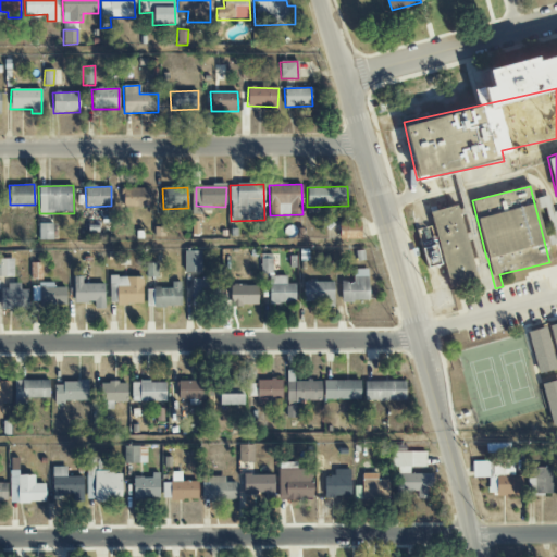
[(150,188),(123,188),(123,208),(150,208),(150,188)]
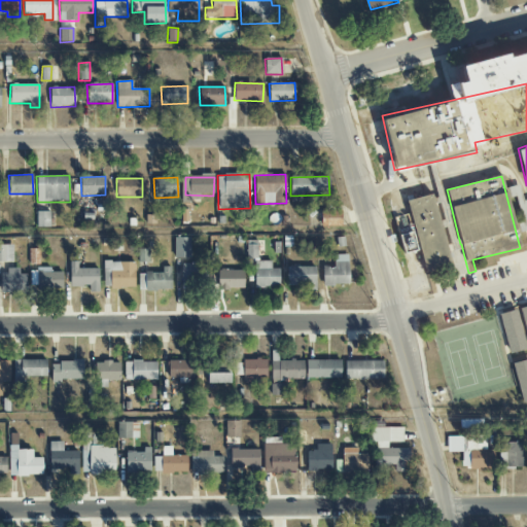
[(407,201),(424,272),(450,266),(432,195),(407,201)]
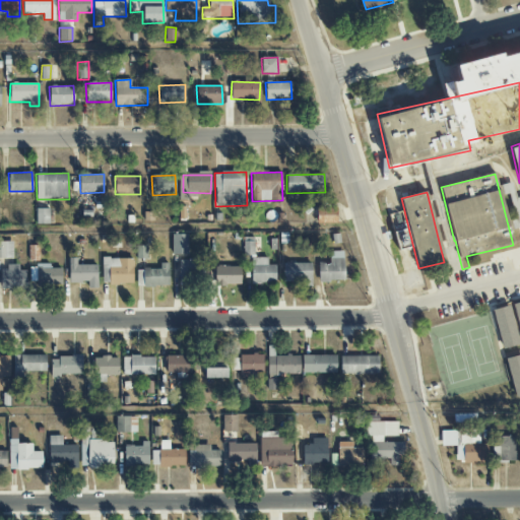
[(49,209),(36,208),(36,223),(49,224),(49,209)]
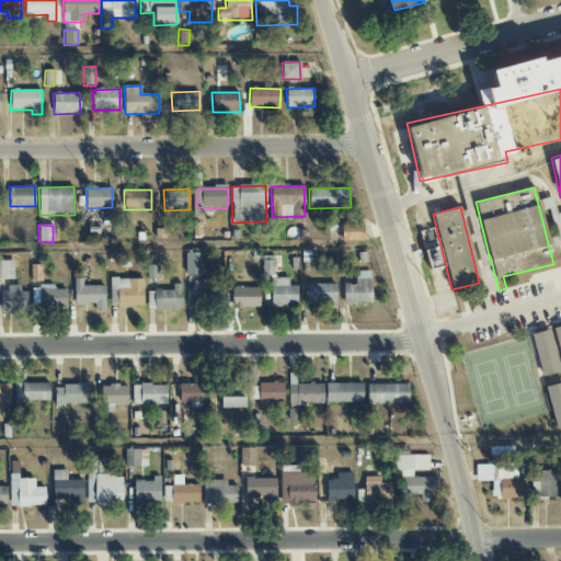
[(363,225),(342,225),(341,241),(363,241),(363,225)]
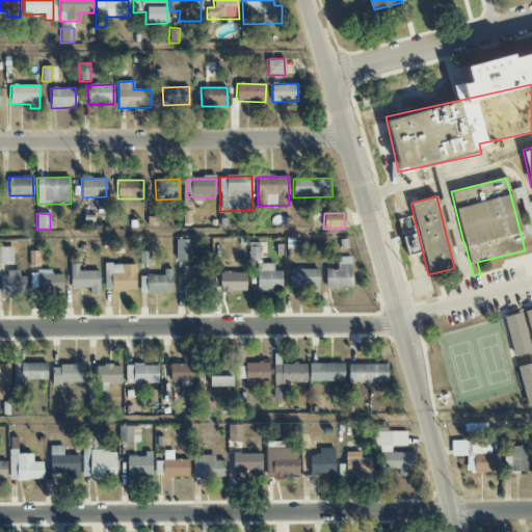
[(403,237),(407,256),(420,254),(416,235),(403,237)]
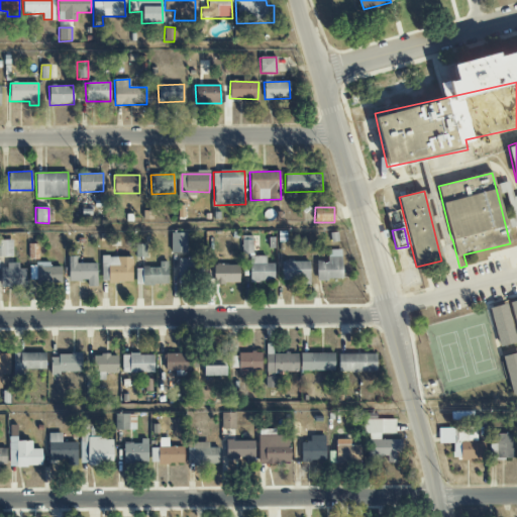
[(187,233),(171,233),(171,252),(187,252),(187,233)]
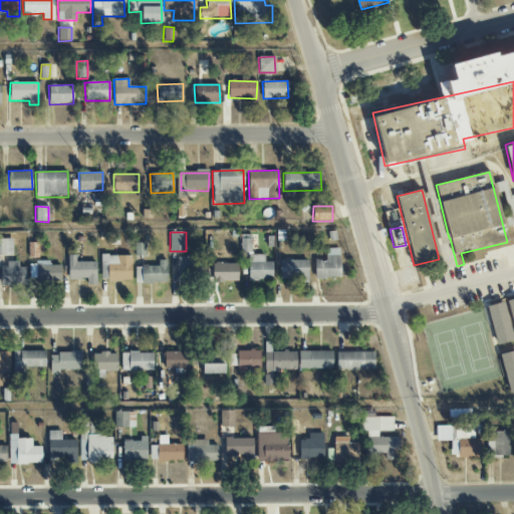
[(240,252),(250,253),(251,235),(240,234),(240,252)]
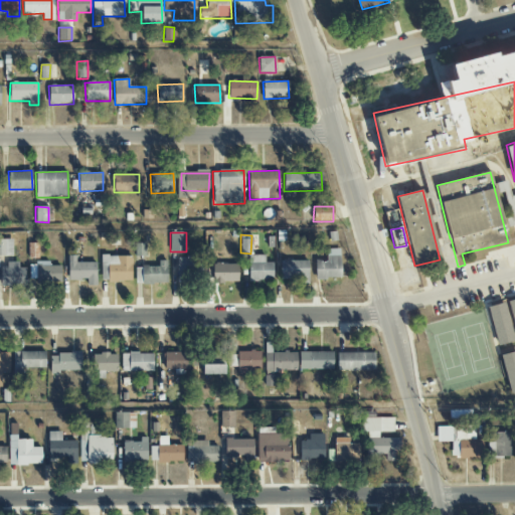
[(0,255),(12,255),(12,239),(0,238),(0,255)]
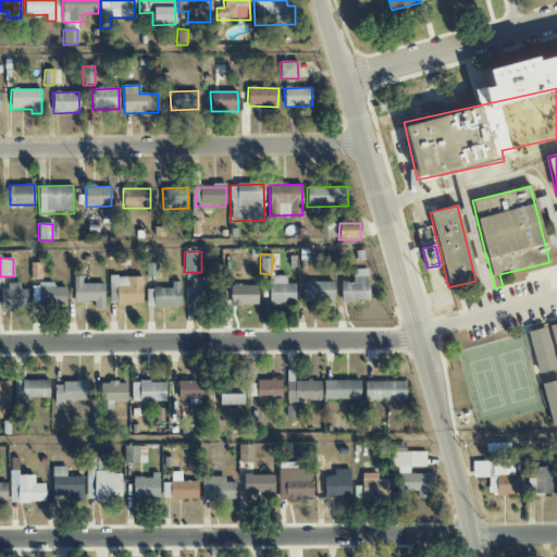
[(146,277),(158,277),(158,263),(146,263),(146,277)]
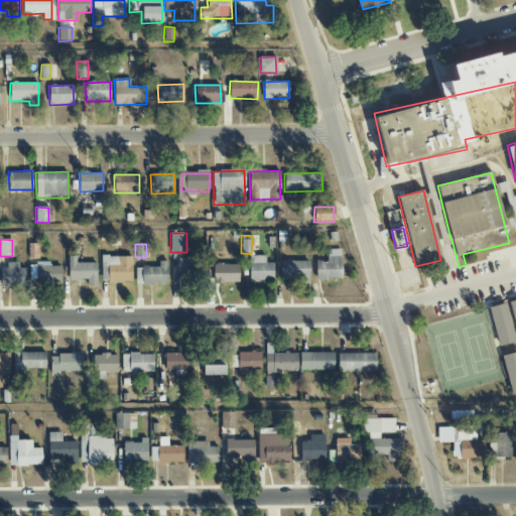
[(316,279),(342,279),(341,249),(327,250),(327,261),(315,262),(316,279)]
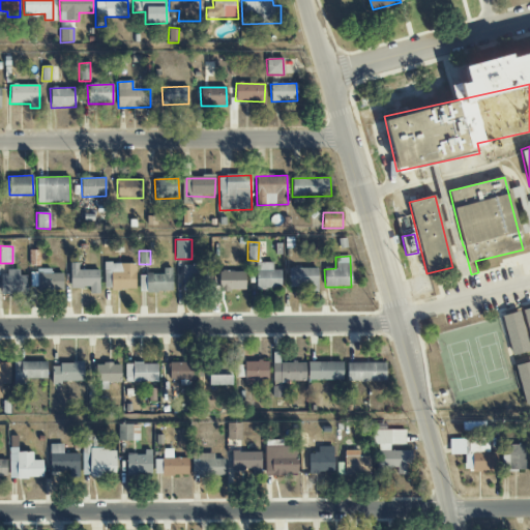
[(99,270),(79,270),(79,263),(69,264),(70,289),(89,288),(89,294),(99,294),(99,270)]
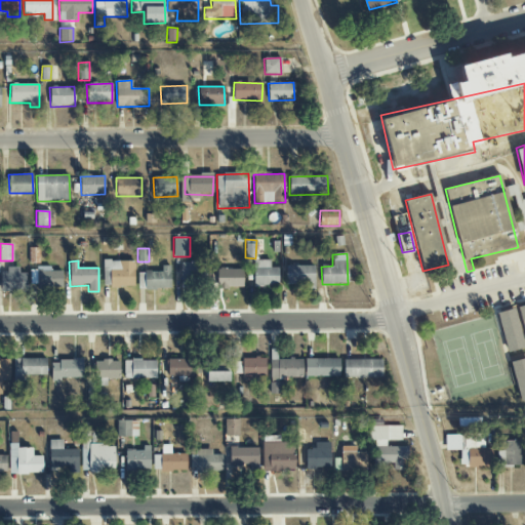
[(134,260),(103,261),(104,287),(134,287),(134,260)]
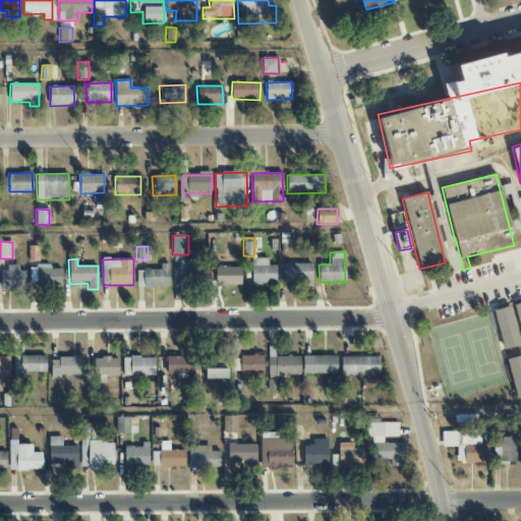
[(251,284),(276,285),(276,266),(268,266),(268,258),(251,258),(251,284)]
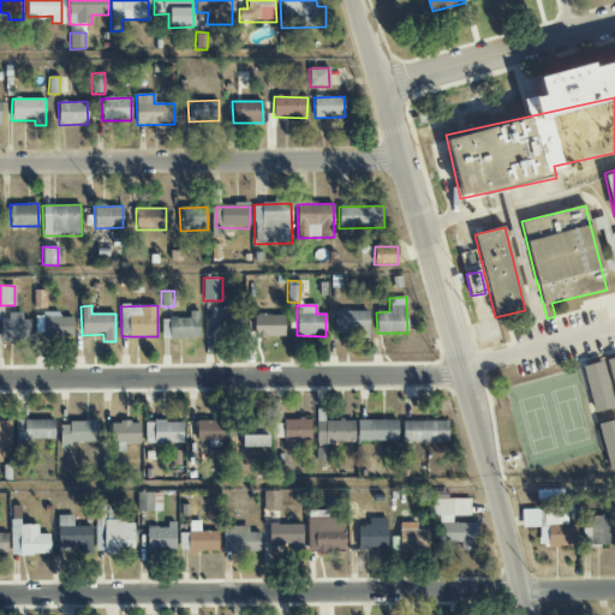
[(240,334),(240,309),(212,309),(212,334),(240,334)]
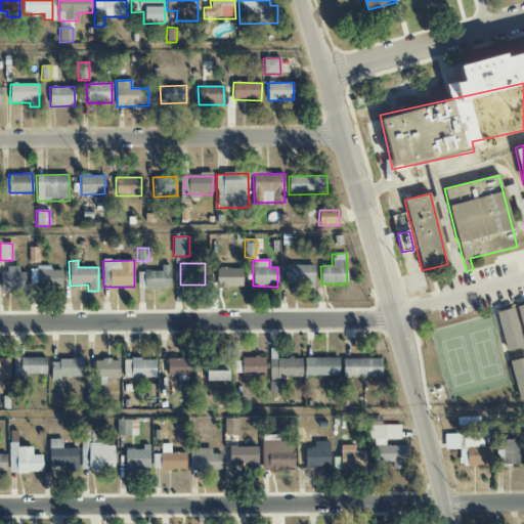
[(170,265),(161,265),(161,271),(138,271),(137,289),(170,289),(170,265)]
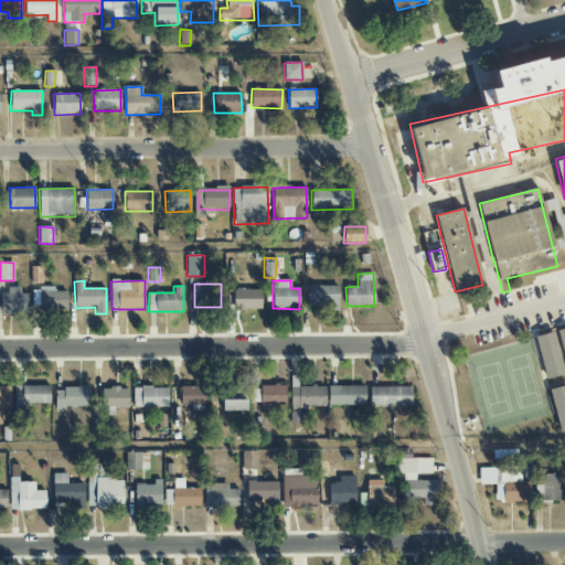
[(307,306),(327,306),(327,312),(339,312),(339,286),(308,286),(307,306)]
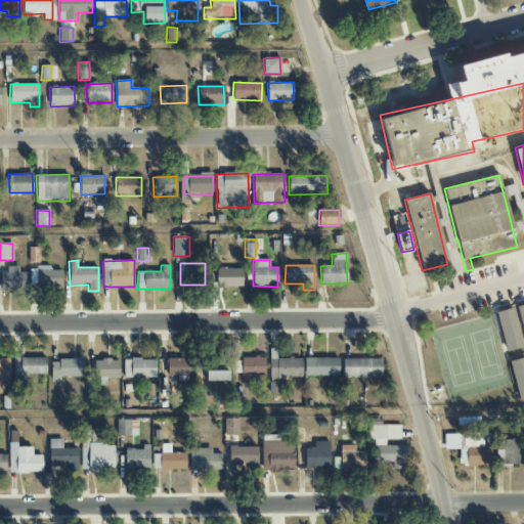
[(61,287),(61,270),(50,271),(50,267),(30,267),(31,287),(61,287)]
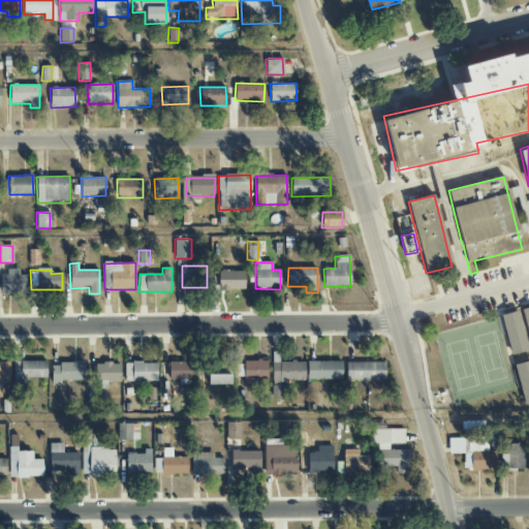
[(244,271),(218,272),(219,290),(245,290),(244,271)]
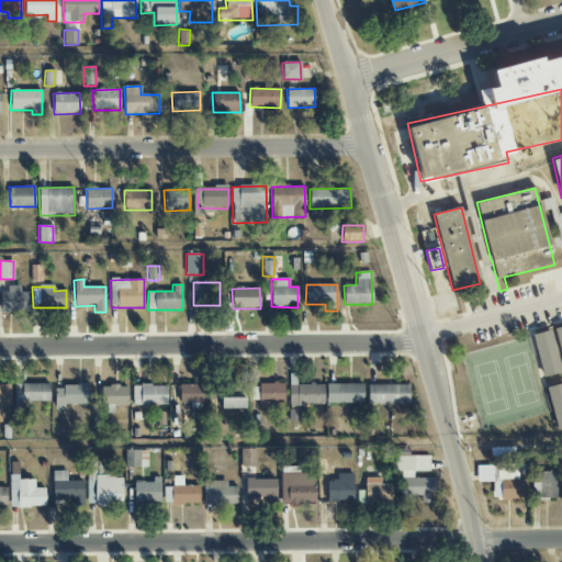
[(0,312),(27,312),(27,289),(0,289),(0,312)]
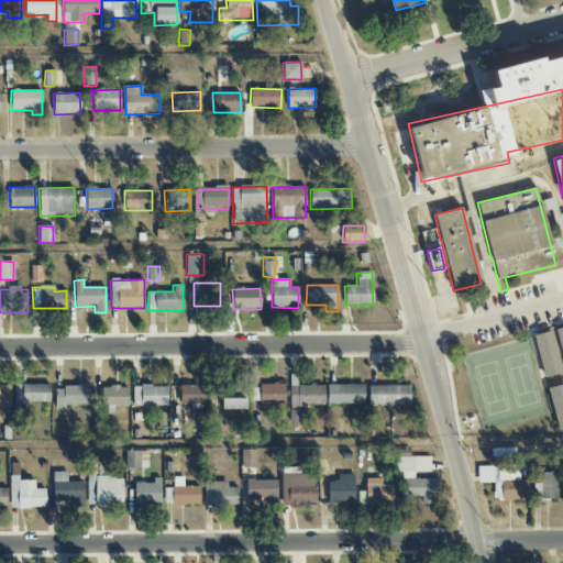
[(50,403),(50,385),(14,384),(13,409),(24,409),(24,403),(50,403)]
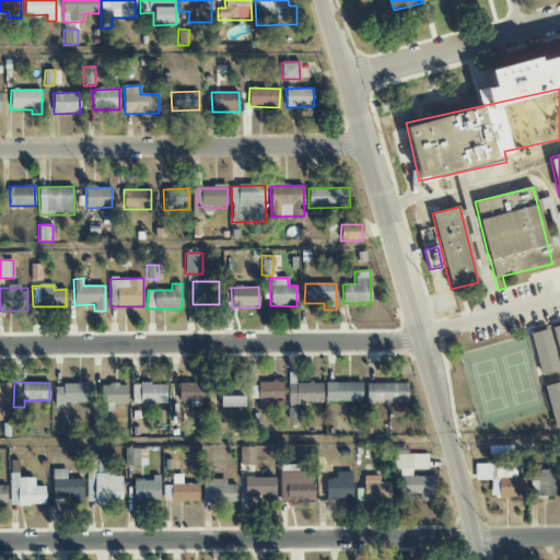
[(283,382),(251,383),(251,399),(258,399),(258,406),(283,406),(283,382)]
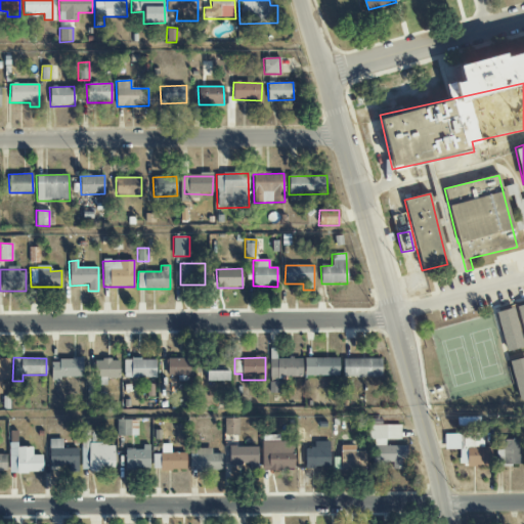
[(167,377),(191,377),(191,359),(168,358),(167,377)]
